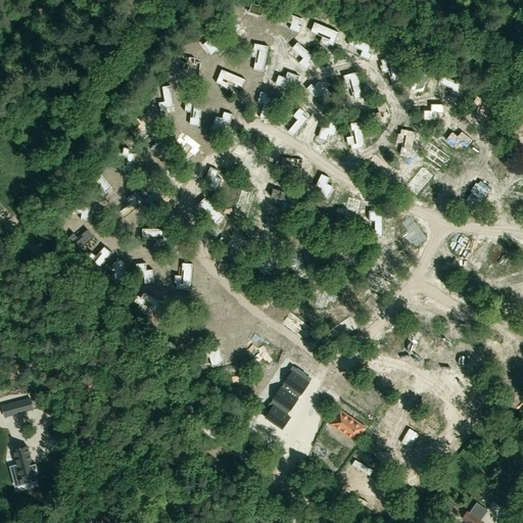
[(326,17),(321,37),(332,39),(336,20),(326,17)]
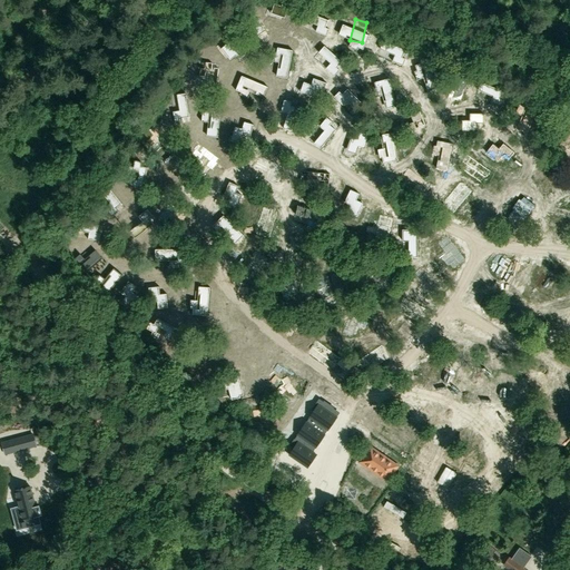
[(371,47),(382,31),(376,28),(366,43),(371,47)]
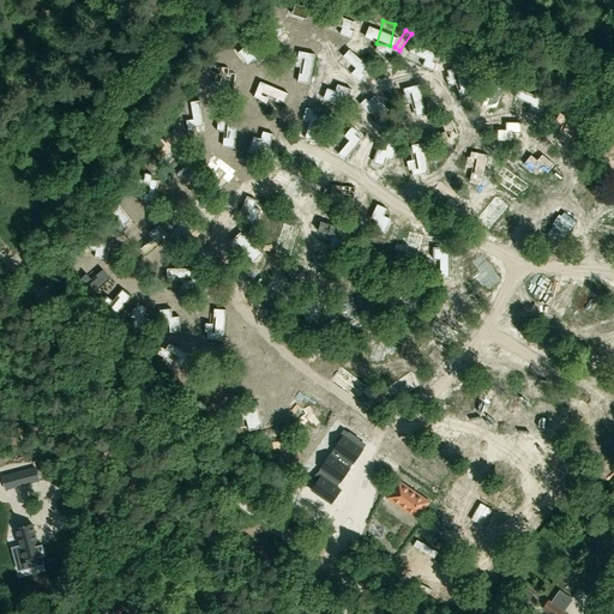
[(435,64),(439,47),(422,43),(417,71),(425,72),(426,62),(435,64)]
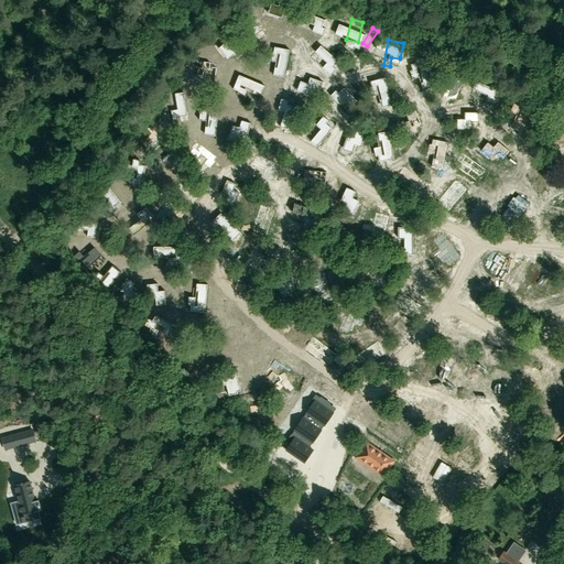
[(343,55),(346,45),(336,42),(333,52),(343,55)]
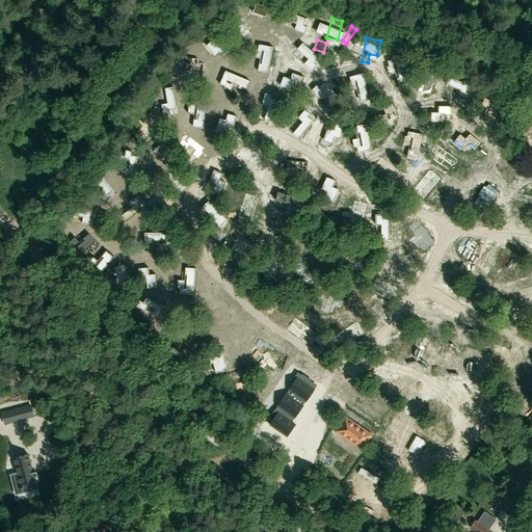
[(270,76),(282,57),(274,52),(263,71),(270,76)]
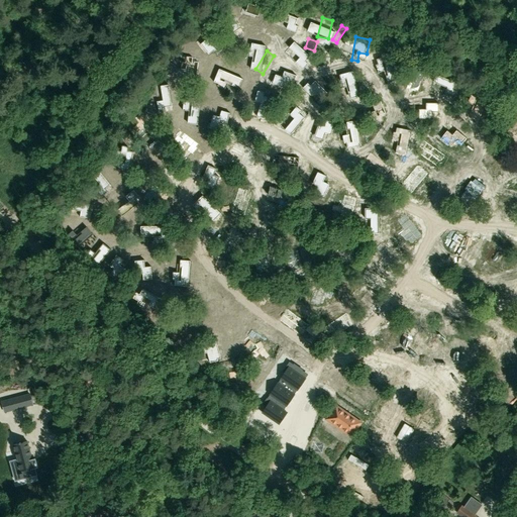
[(297,81),(301,64),(293,62),(289,79),(297,81)]
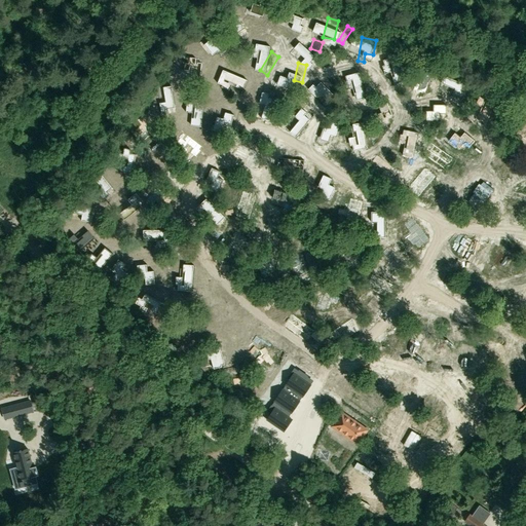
[(177,64),(171,72),(184,82),(191,75),(177,64)]
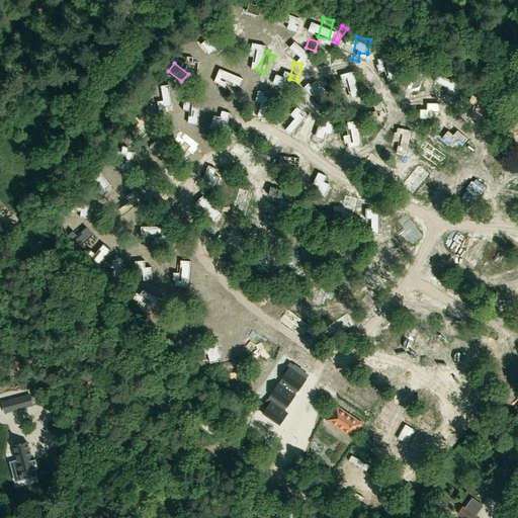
[(227,66),(224,74),(245,81),(248,72),(227,66)]
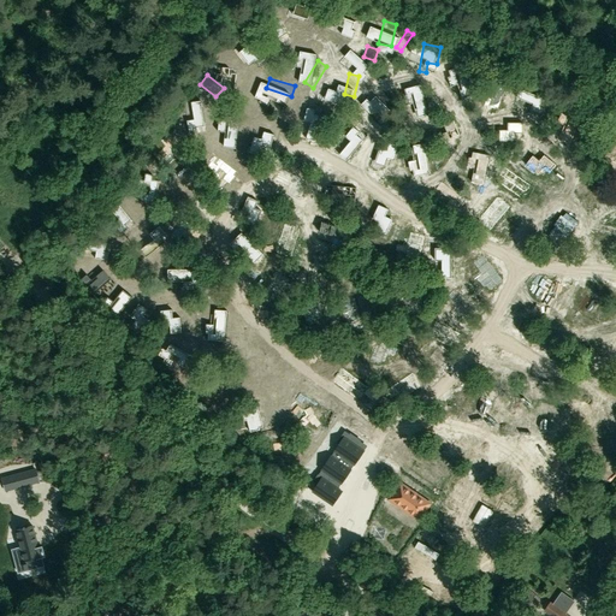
[(247,154),(255,149),(242,131),(235,137),(247,154)]
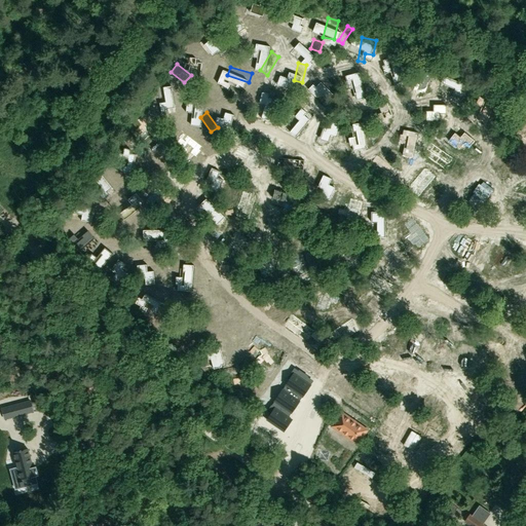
[(310,115),(301,137),(308,140),(317,118),(310,115)]
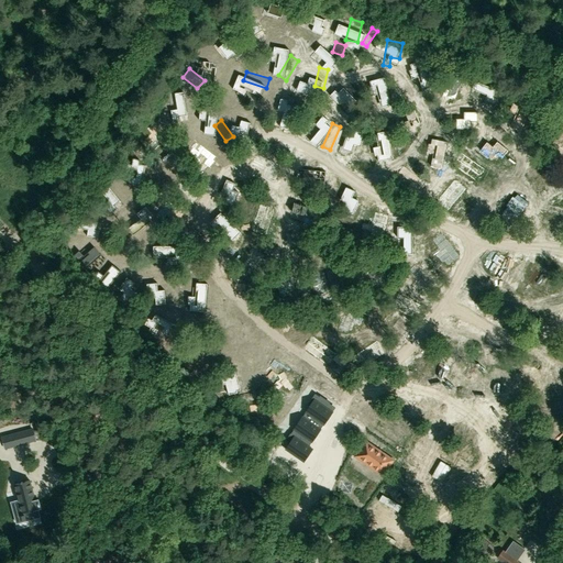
[(452,142),(455,134),(449,131),(445,139),(452,142)]
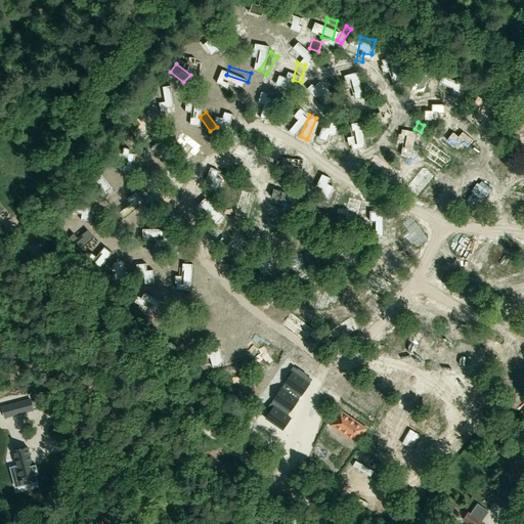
[(337,145),(340,134),(336,133),(338,124),(332,123),(326,142),(337,145)]
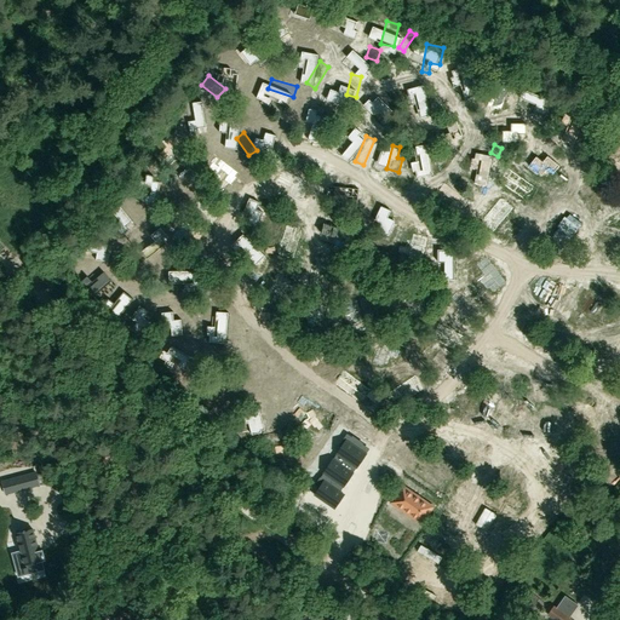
[(535,160),(528,178),(535,181),(541,162),(535,160)]
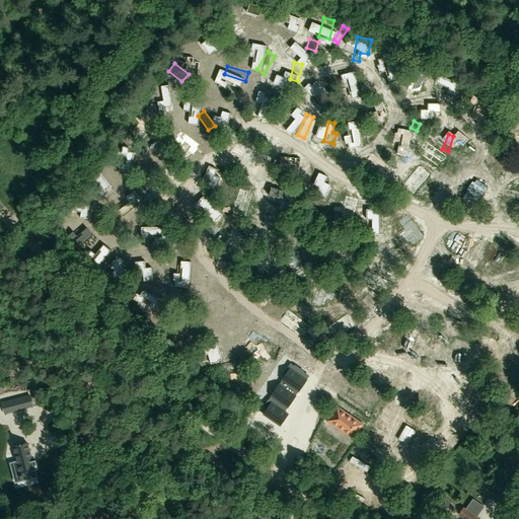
[(470,143),(461,158),(468,163),(478,148),(470,143)]
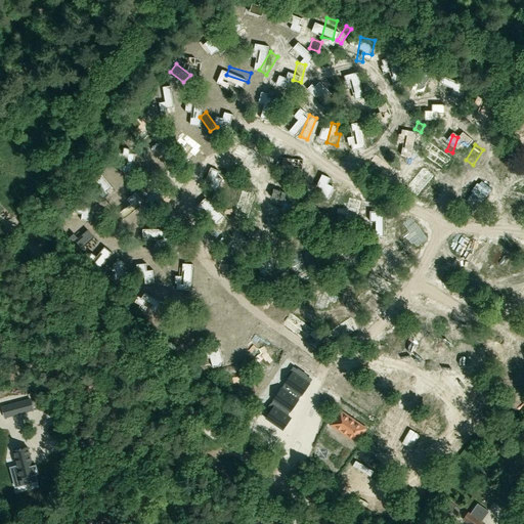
[(329,175),(321,189),(328,192),(336,179),(329,175)]
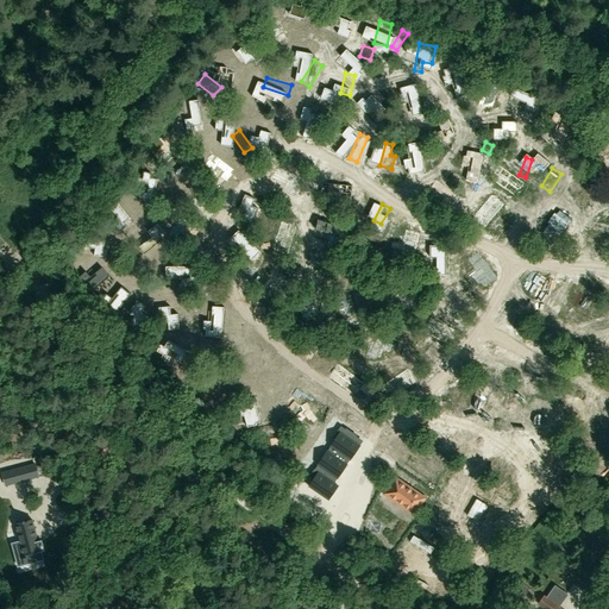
[(307,215),(320,224),(326,215),(312,207),(307,215)]
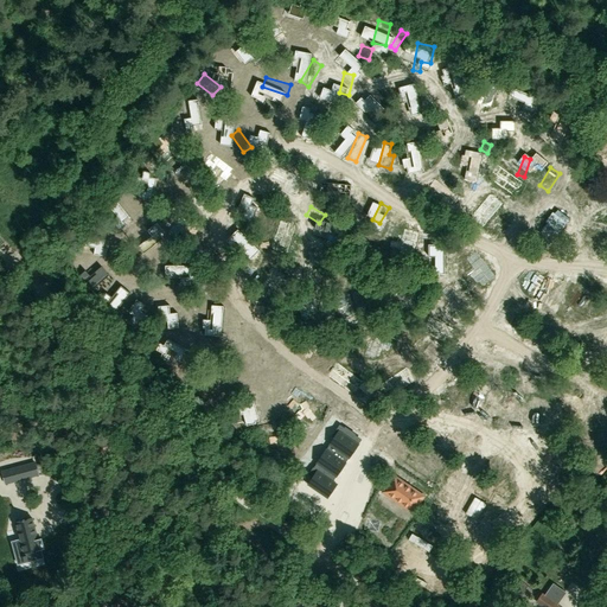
[(396,213),(383,230),(393,238),(406,222),(396,213)]
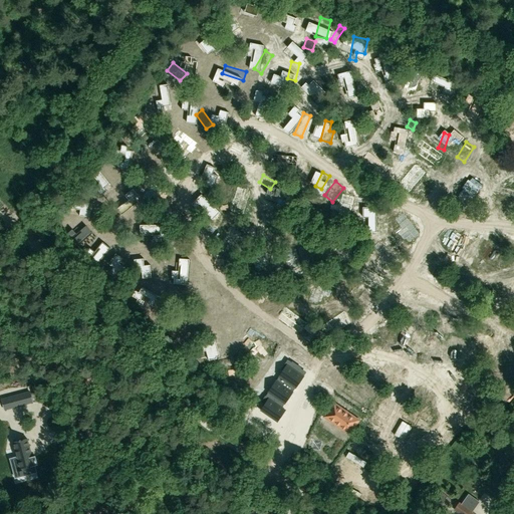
[(262,190),(260,197),(266,199),(268,192),(262,190)]
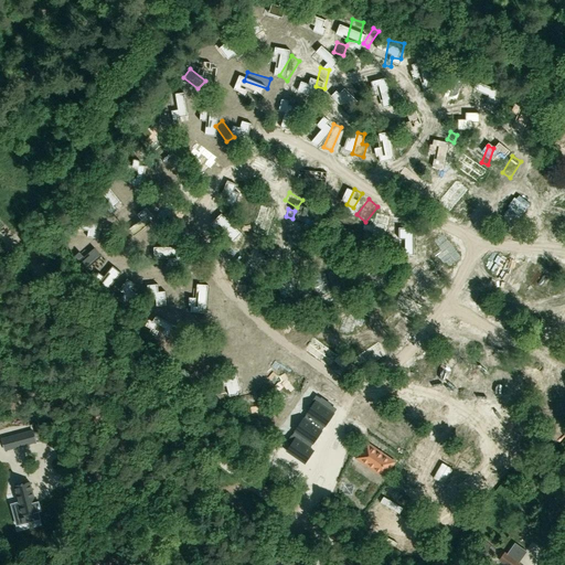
[(393,232),(403,221),(393,213),(384,225),(393,232)]
